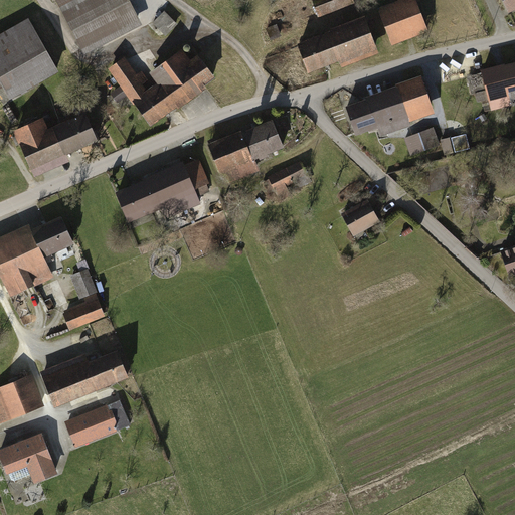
[(129,0),(57,0),(86,55),(143,26),(129,0)]
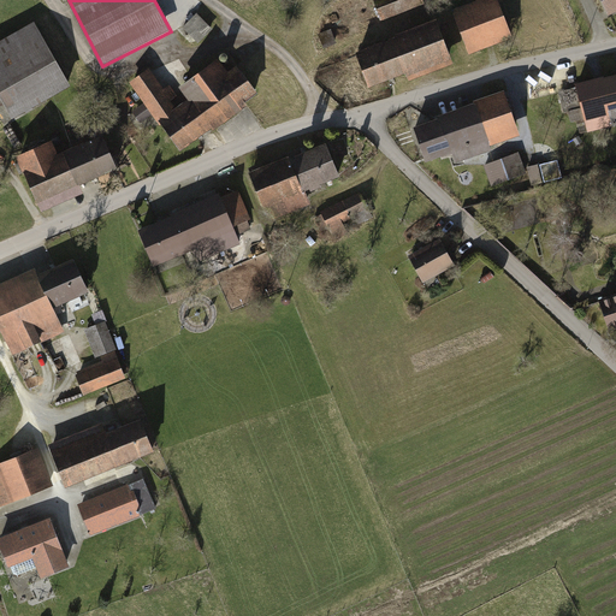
[(422,0),(373,0),(380,19),(425,4),(422,0)]
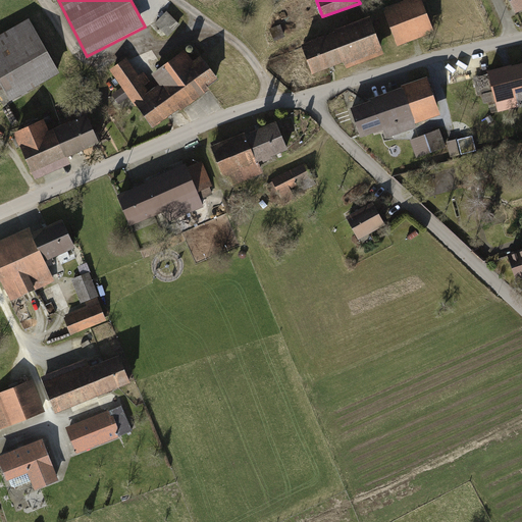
[(422,0),(410,0),(382,10),(397,47),(434,34),(422,0)]
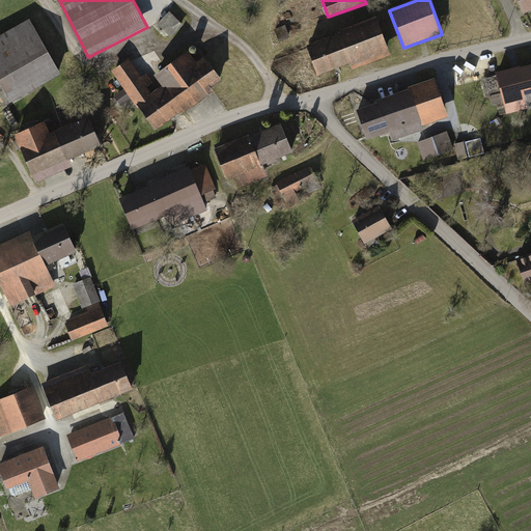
[(530,0),(516,0),(525,18),(530,14),(530,0)]
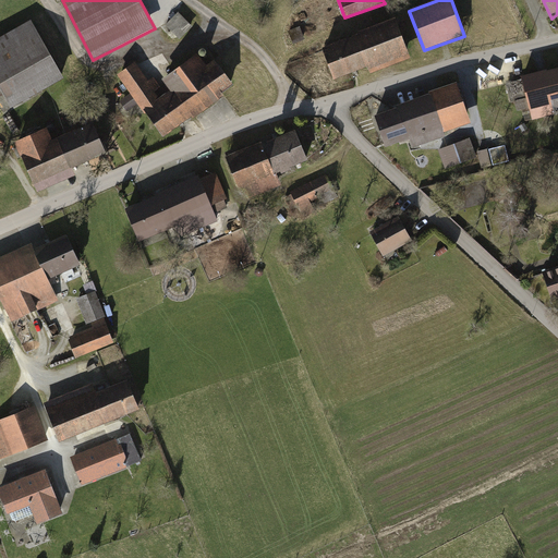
[(180,10),(168,23),(181,37),(194,24),(180,10)]
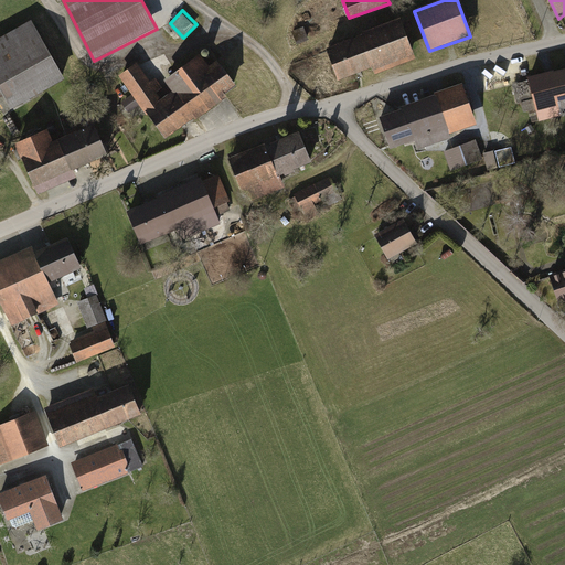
[(400,20),(323,49),(337,83),(373,70),(375,76),(415,61),(400,20)]
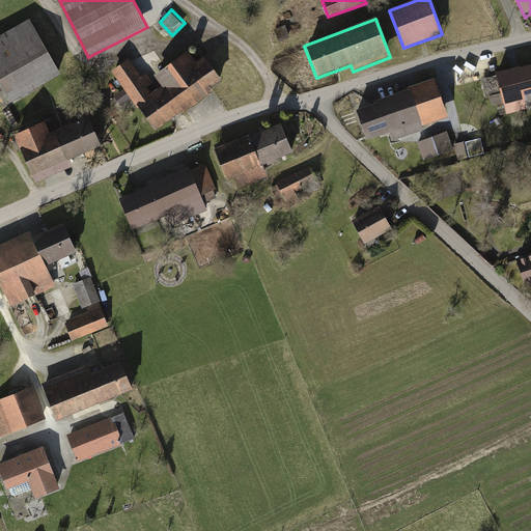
[(29,21),(0,36),(0,85),(10,104),(60,76),(29,21)]
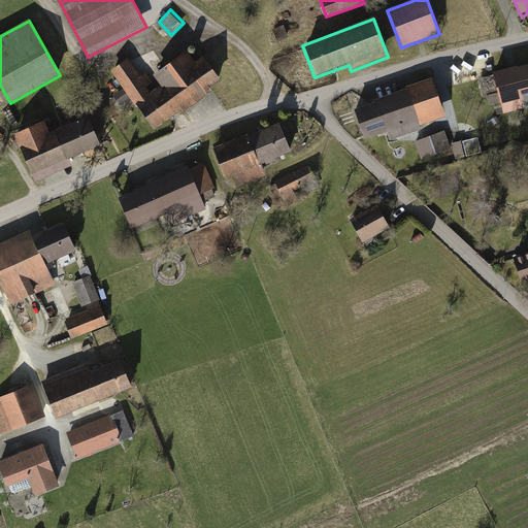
[(158,23),(155,27),(165,37),(168,33),(158,23)]
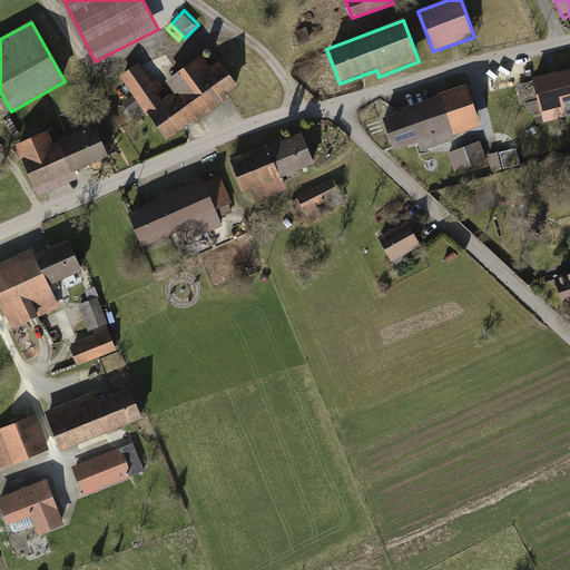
[(254,65),(244,51),(214,72),(203,57),(167,82),(176,95),(163,104),(139,70),(125,80),(167,138),(229,92),(243,110),(277,86),(259,61),(254,65)]
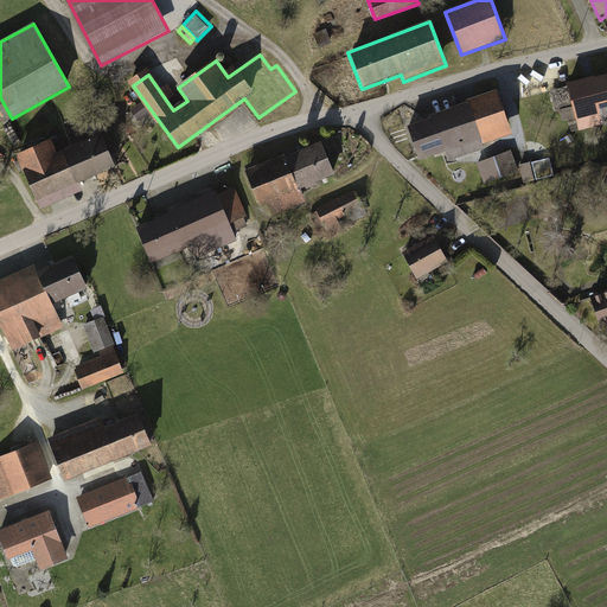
[(606,75),(567,85),(579,131),(606,122),(606,75)]
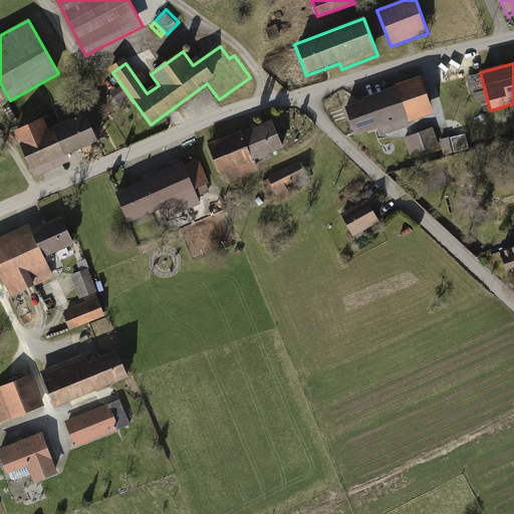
[(422,77),(339,106),(351,139),(379,129),(381,136),(436,116),(422,77)]
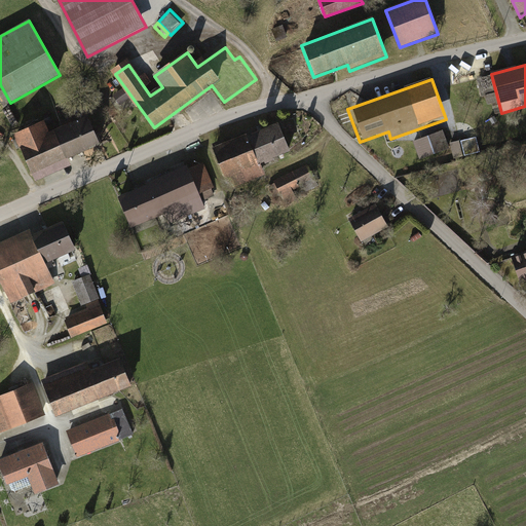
[(43,124),(13,137),(34,185),(72,168),(69,161),(102,148),(90,120),(48,137),(43,124)]
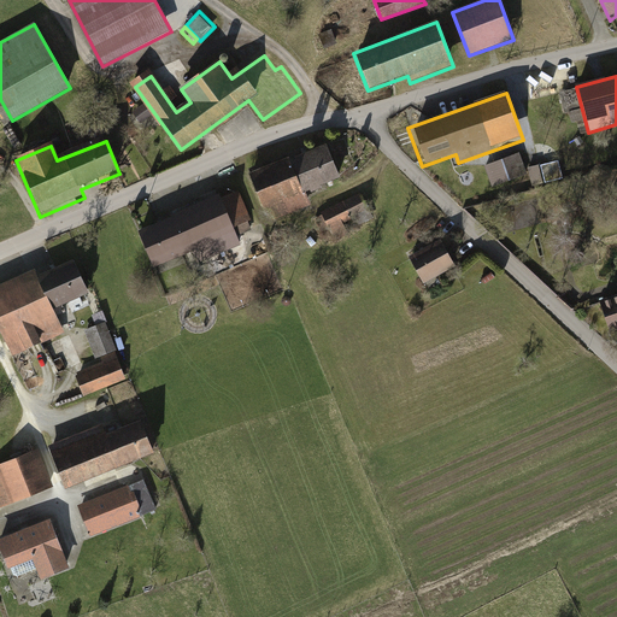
[(289,157),(248,174),(268,222),(309,206),(304,195),(339,181),(325,147),(292,162),(289,157)]
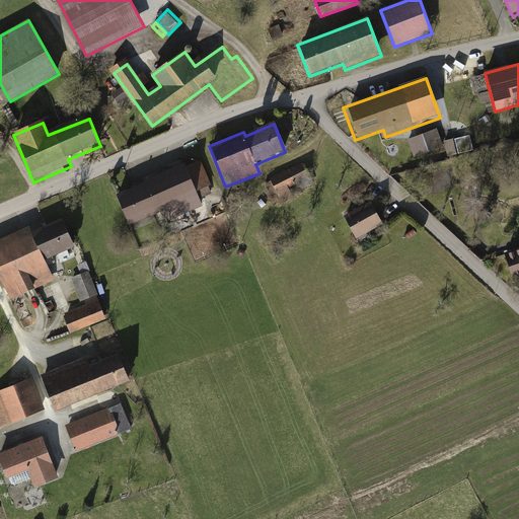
[(437,131),(408,141),(413,159),(443,149),(437,131)]
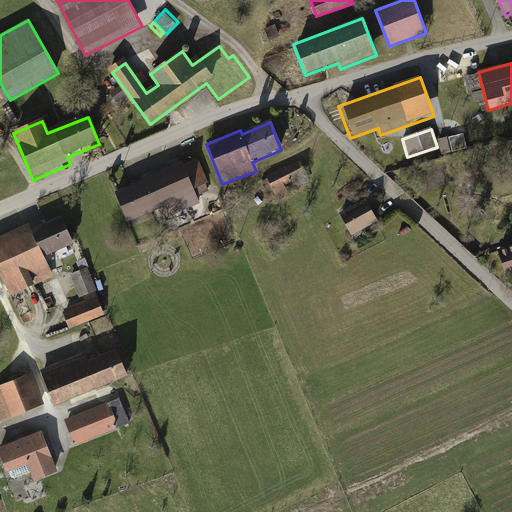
[(445,154),(469,147),(464,131),(440,139),(445,154)]
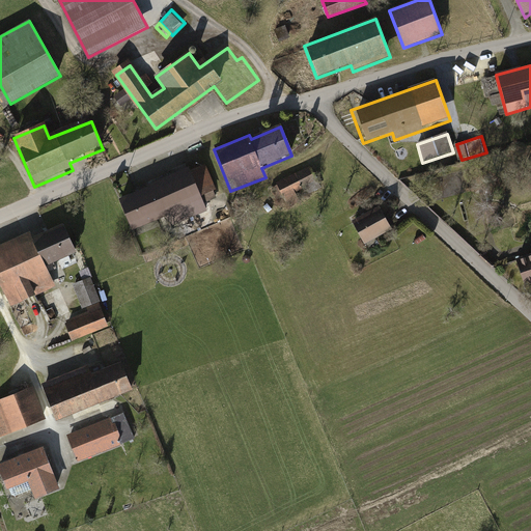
[(188,168),(117,198),(133,233),(165,219),(170,230),(210,214),(205,205),(219,199),(204,166),(190,172),(188,168)]
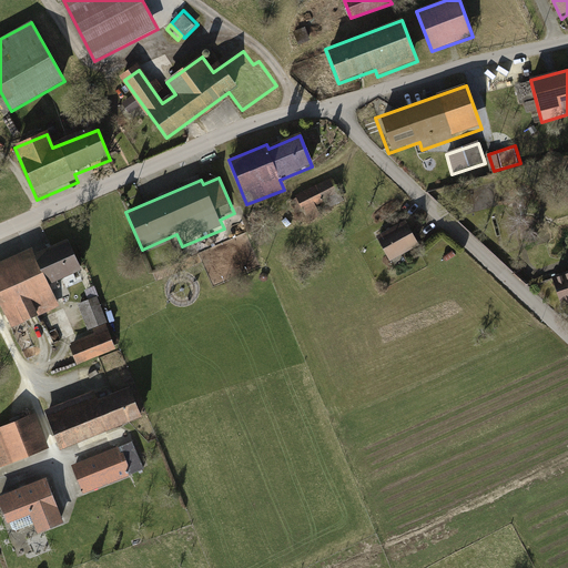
[(333,180),(295,198),(307,222),(322,215),(317,205),(340,195),(333,180)]
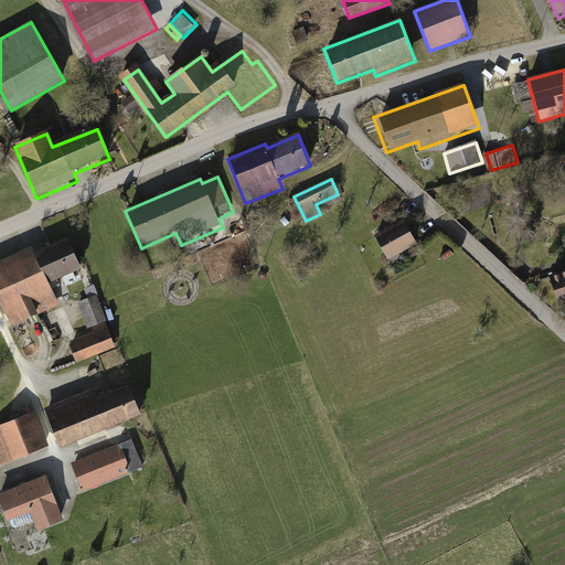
[(405,224),(376,241),(387,262),(417,245),(405,224)]
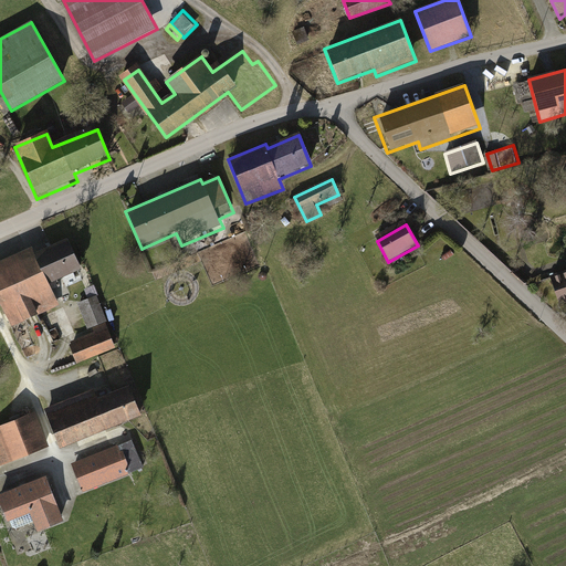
[(202,258),(213,285),(248,273),(244,265),(258,261),(248,234),(217,245),(219,252),(202,258)]
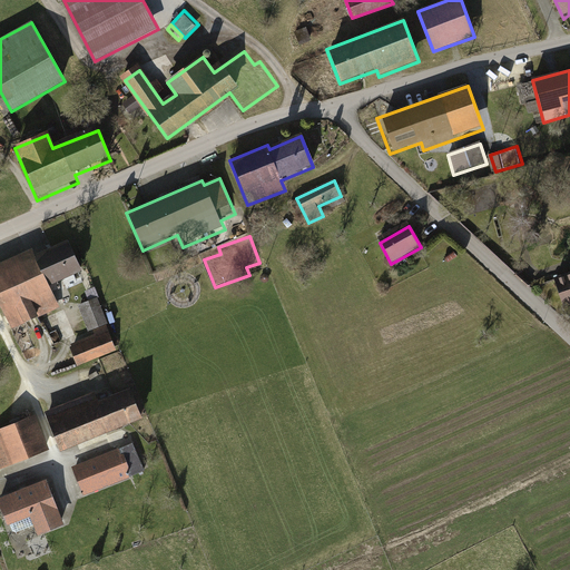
[(32,249),(0,263),(0,307),(10,331),(58,310),(49,288),(82,273),(68,242),(36,256),(32,249)]
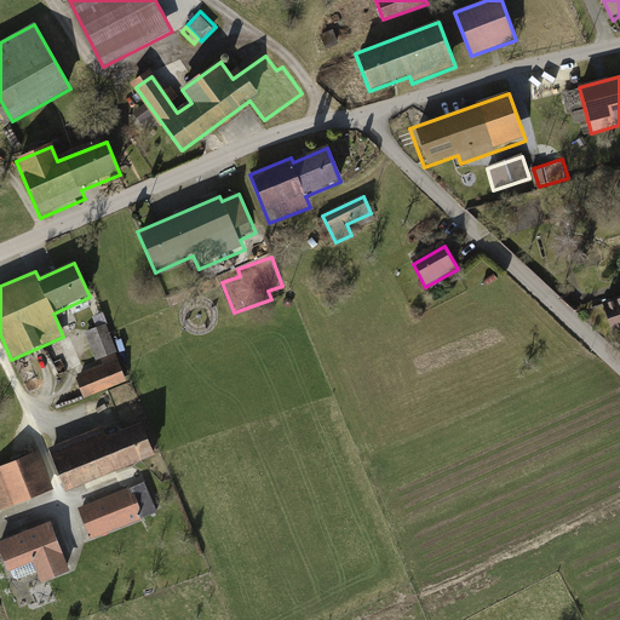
[(619,297),(602,303),(614,336),(619,333),(619,297)]
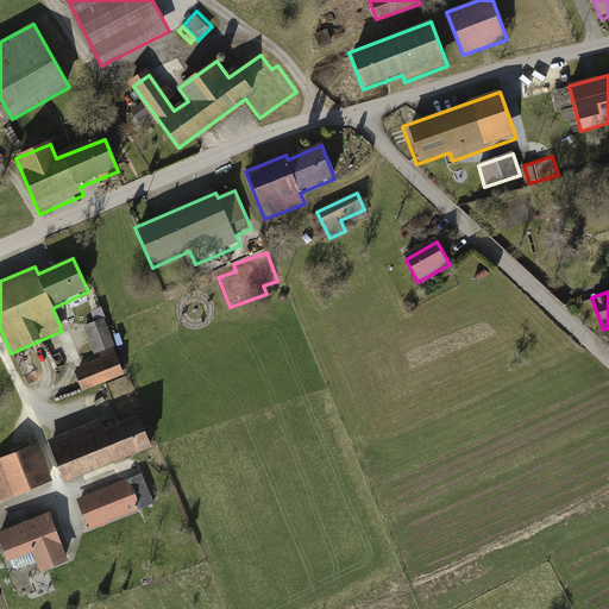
[(80,390),(121,375),(102,322),(83,330),(94,360),(71,369),(80,390)]
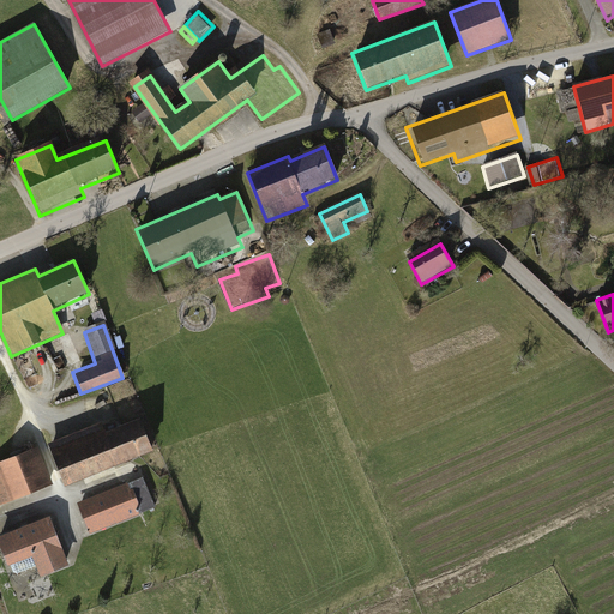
[(102,425),(50,445),(67,485),(152,451),(140,420),(106,433),(102,425)]
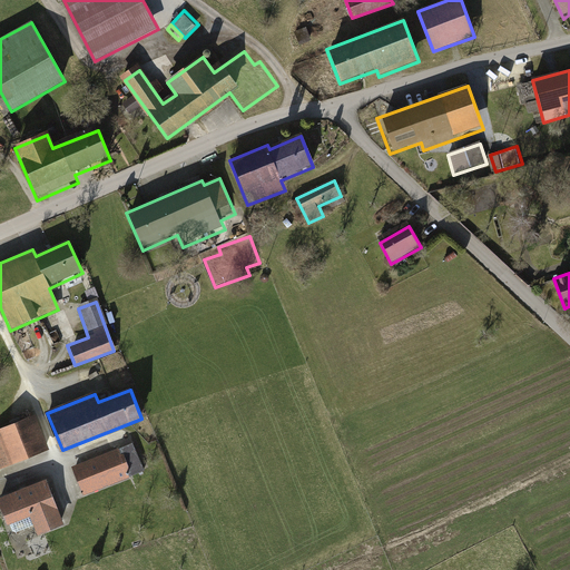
[(36,416),(0,430),(0,469),(49,451),(36,416)]
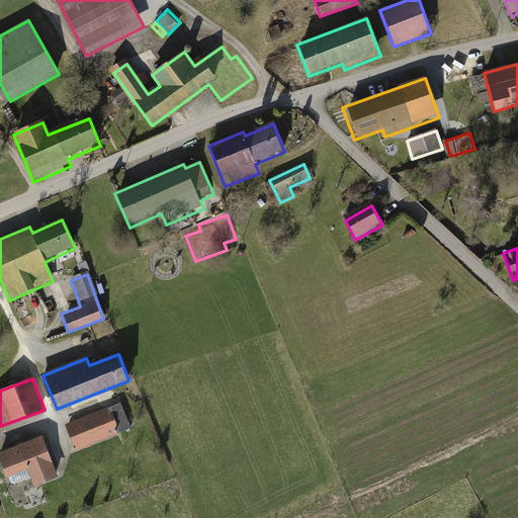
[(119,403),(65,426),(76,452),(131,429),(119,403)]
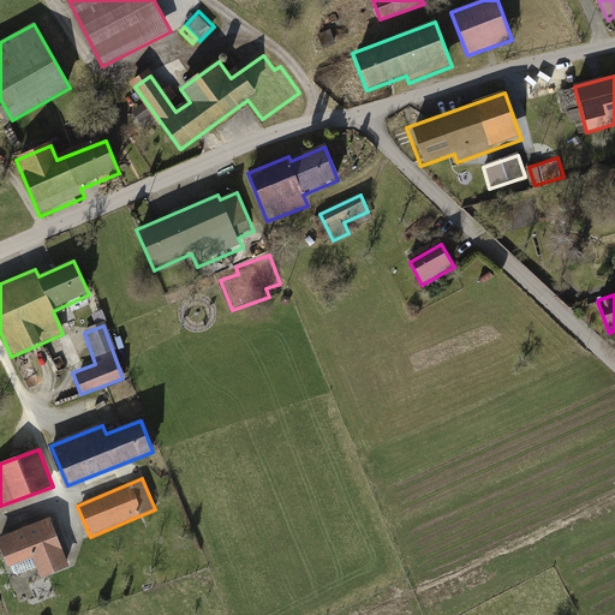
[(49,518),(0,536),(0,550),(7,568),(34,557),(42,579),(70,568),(49,518)]
